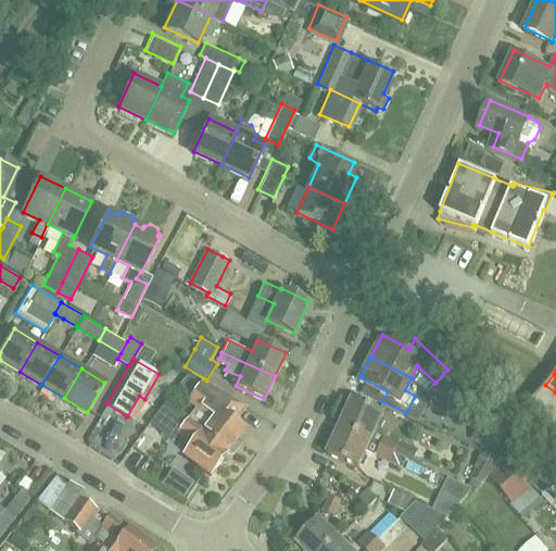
[(228,393),(206,380),(203,378),(190,395),(187,399),(210,416),(202,426),(203,426),(200,431),(225,450),(226,450),(226,449),(232,451),(241,440),(237,435),(243,426),(235,420),(247,404),(228,393)]
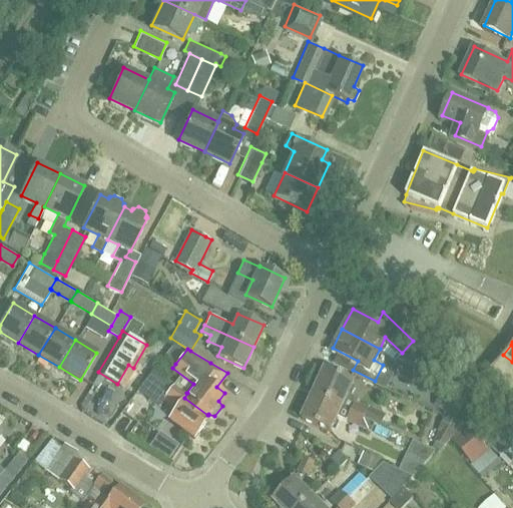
[(315,392),(381,423),(386,411),(370,405),(369,405),(358,400),(360,396),(350,392),(354,381),(326,368),(315,392)]
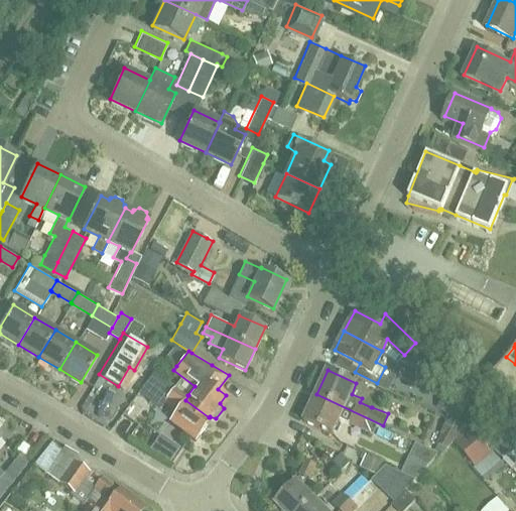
[(188,395),(187,395),(174,385),(173,388),(151,372),(140,388),(161,404),(165,399),(177,409),(170,419),(196,437),(211,418),(210,417),(209,417),(185,400),(188,395)]
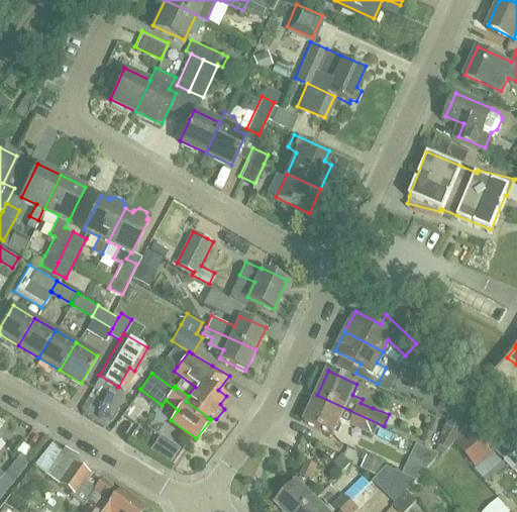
[(466,408),(473,398),(454,381),(445,394),(466,408)]
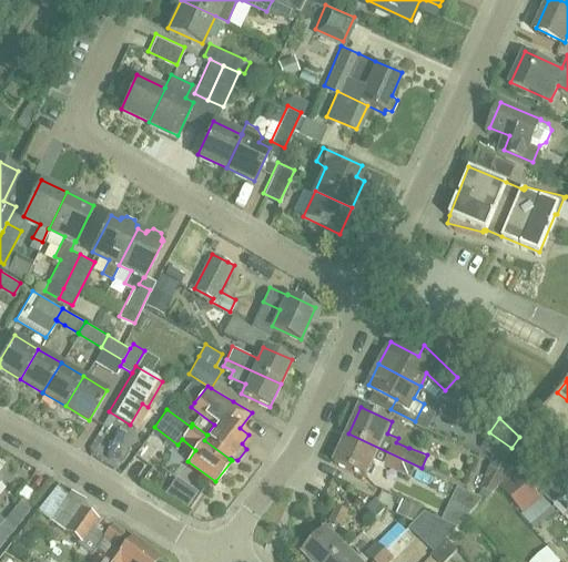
[(511,448),(489,432),(482,443),(482,445),(504,459),(511,448)]
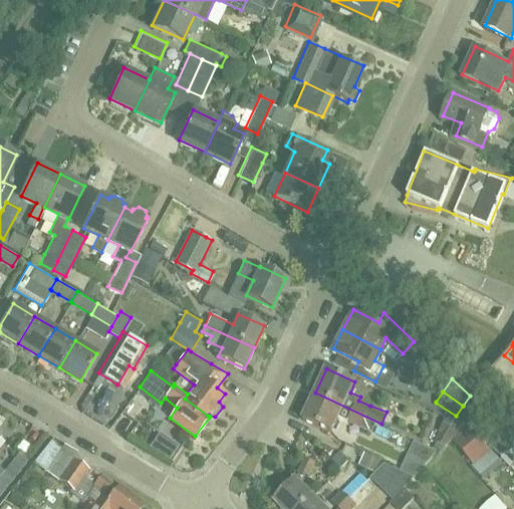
[(381,424),(315,393),(303,416),(332,430),(339,416),(347,420),(360,426),(361,425),(371,430),(373,425),(380,427),(381,424)]
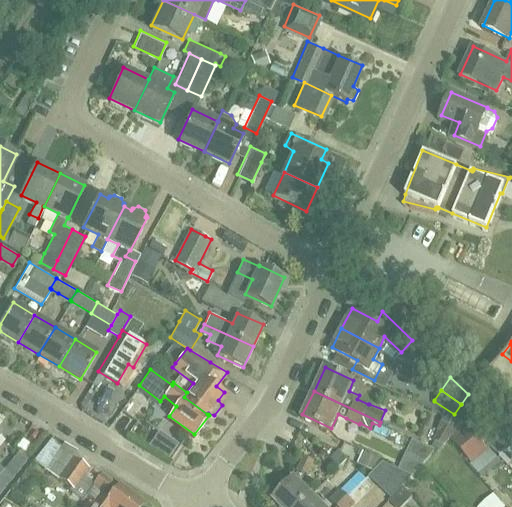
[(117,423),(126,406),(116,400),(107,418),(117,423)]
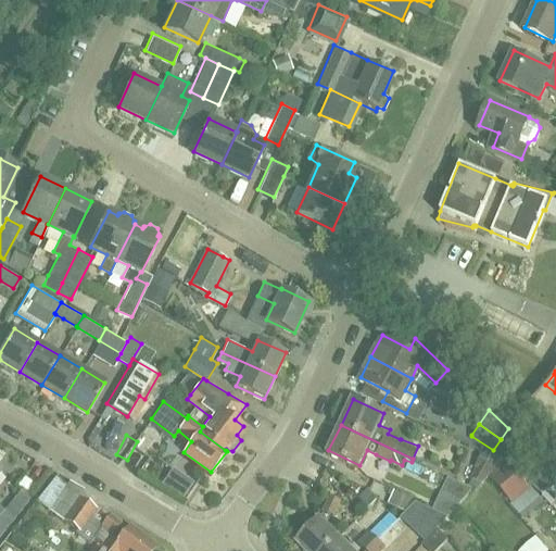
[(555,477),(555,473),(529,449),(514,465),(543,492),(555,477)]
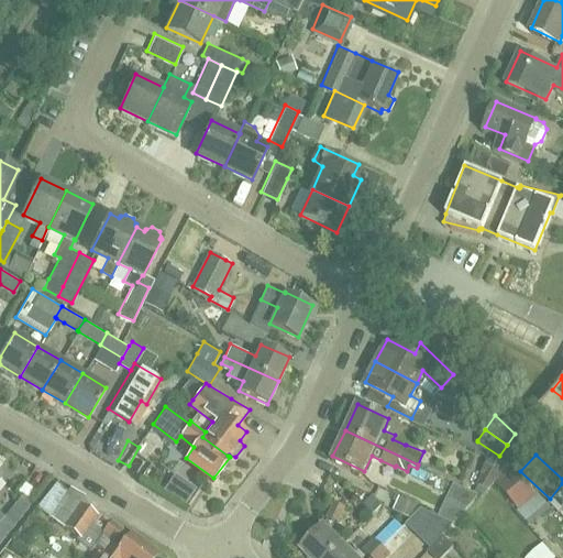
[(482,480),(496,487),(507,461),(495,456),(489,468),(488,467),(482,480)]
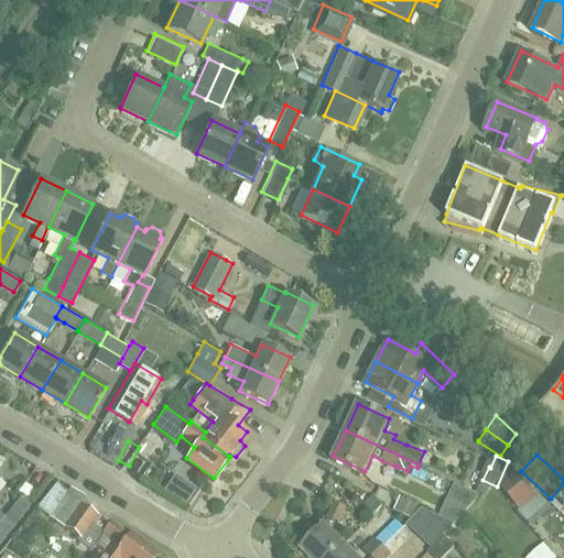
[(543,515),(529,499),(538,491),(519,469),(500,484),(519,507),(517,509),(531,525),(543,515)]
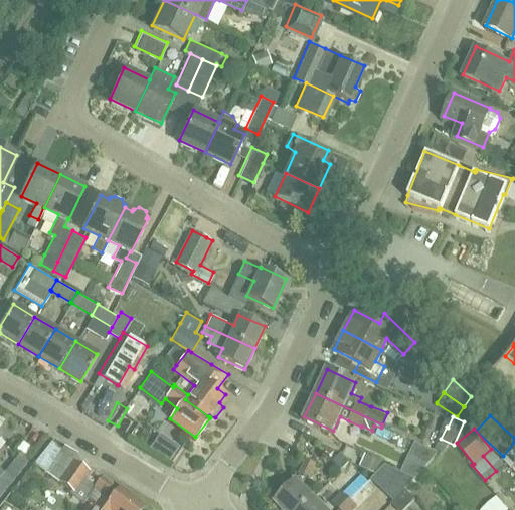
[(96,502),(105,509),(140,509),(145,504),(120,485),(119,487),(102,474),(91,466),(90,469),(73,456),(54,443),(38,465),(73,489),(71,492),(84,501),(88,496),(96,502)]
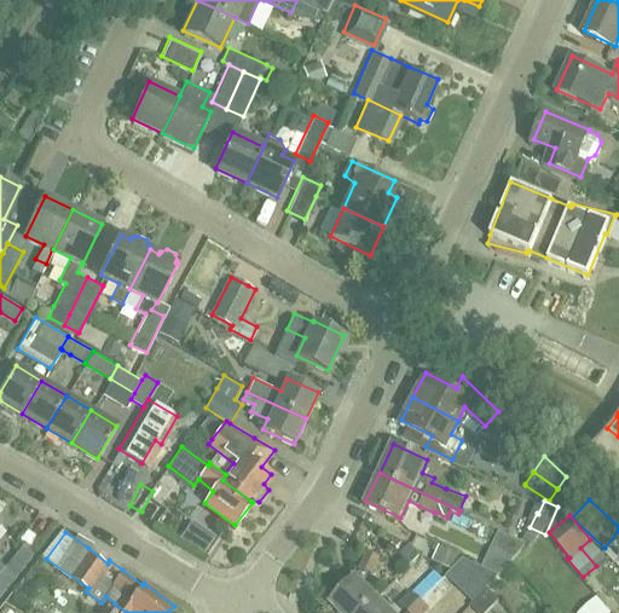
[(409,538),(408,539),(398,549),(408,559),(418,548),(409,538)]
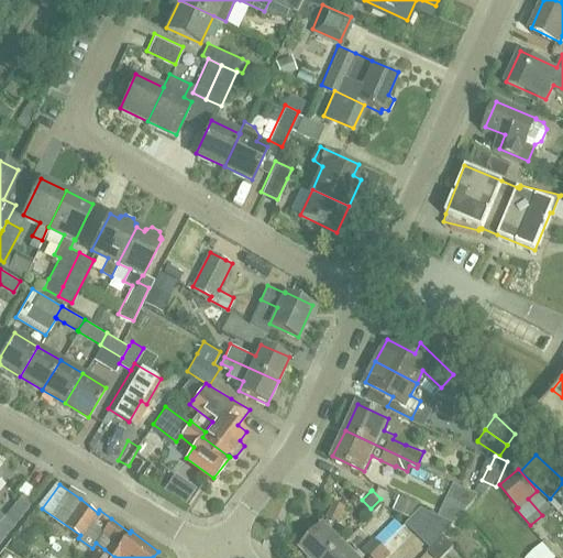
[(4,513),(15,521),(32,501),(22,492),(4,513)]
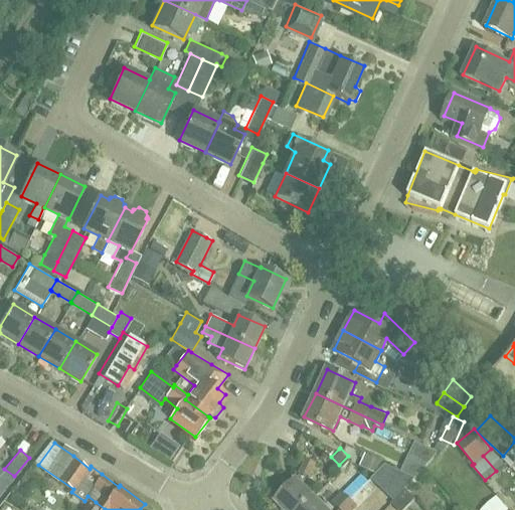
[(376,471),(385,462),(364,453),(359,464),(376,471)]
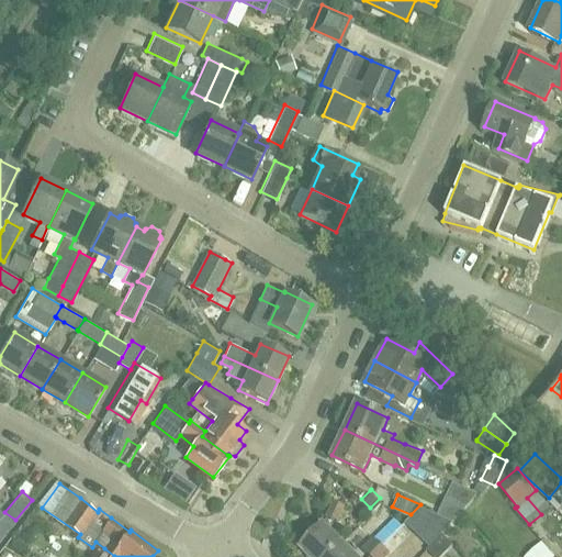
[(345,502),(335,498),(333,497),(325,511),(337,517),(345,502)]
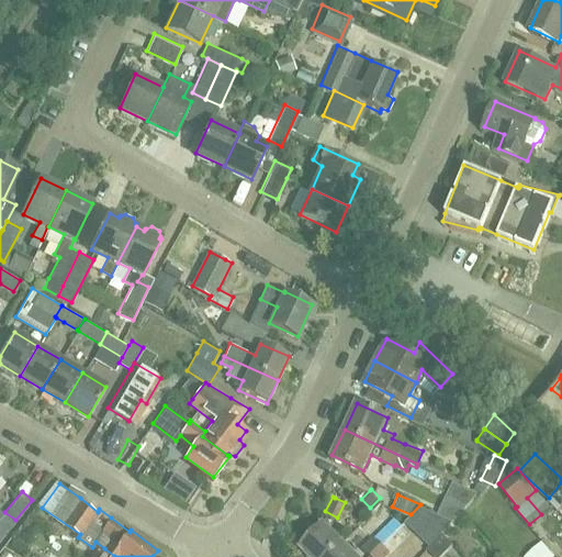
[(420,504),(411,514),(405,520),(413,527),(429,544),(452,520),(420,504)]
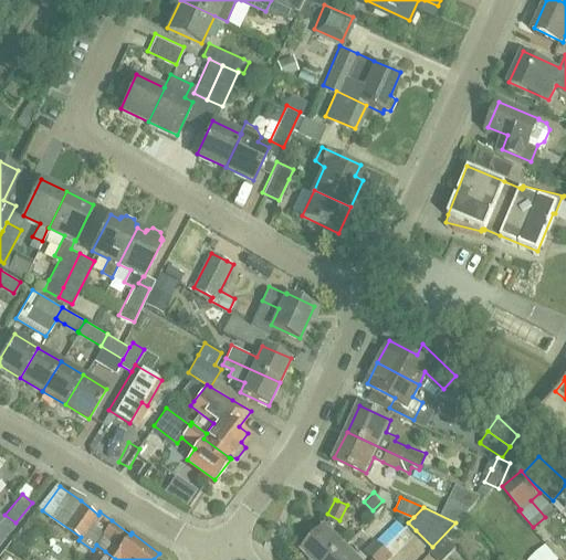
[(0,541),(16,522),(4,515),(0,520),(0,541)]
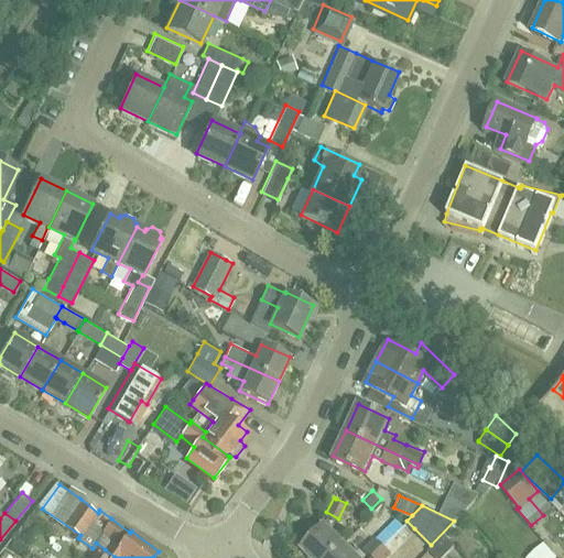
[(311,557),(326,557),(343,542),(322,522),(299,546),(311,557)]
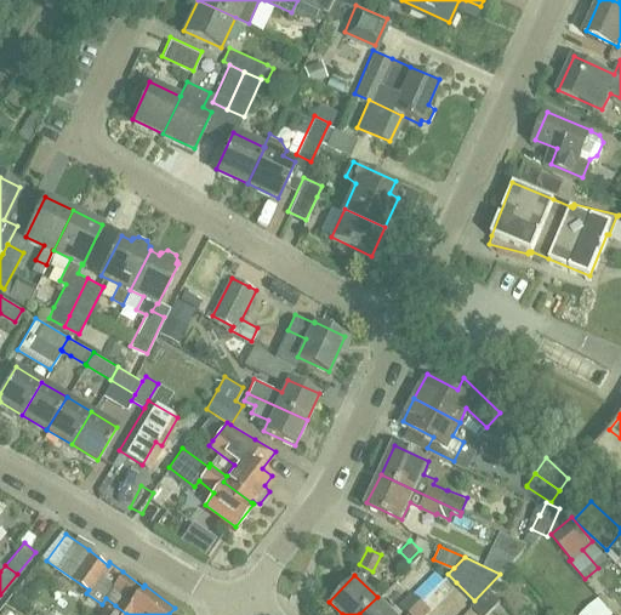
[(406,610),(425,591),(420,585),(399,603),(406,610)]
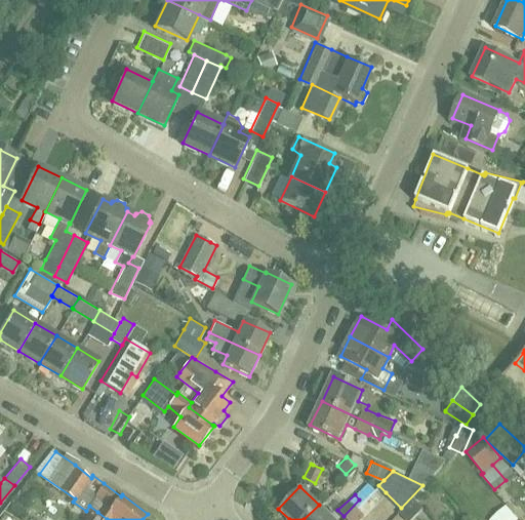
[(427,514),(423,510),(412,498),(397,513),(404,519),(413,519),(419,514),(422,517),(427,514)]
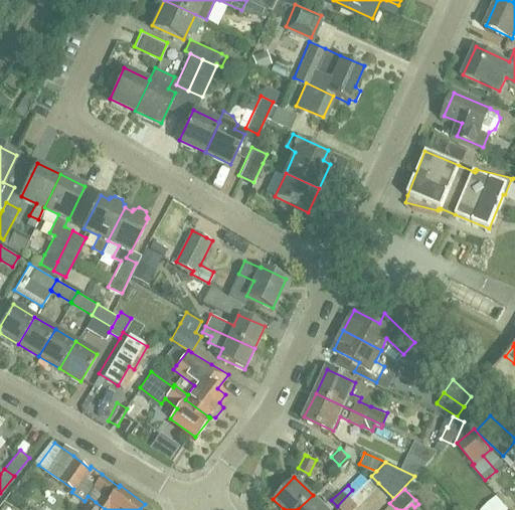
[(357,490),(355,492),(350,497),(357,504),(364,497),(357,490)]
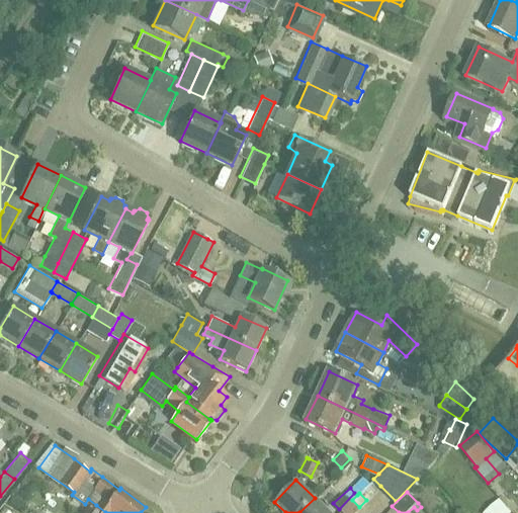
[(330,512),(315,498),(299,512),(330,512)]
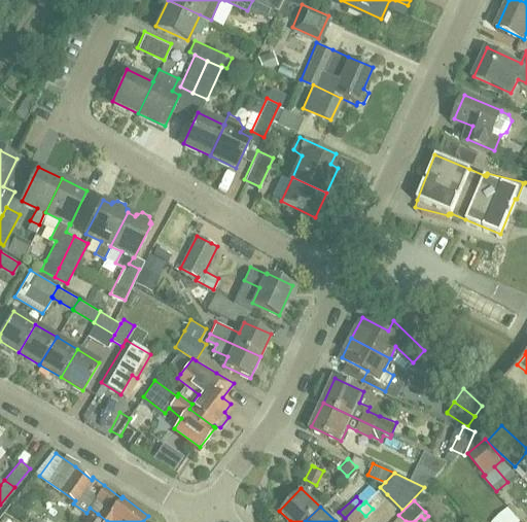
[(365,516),(358,509),(357,509),(346,519),(349,521),(359,521),(365,516)]
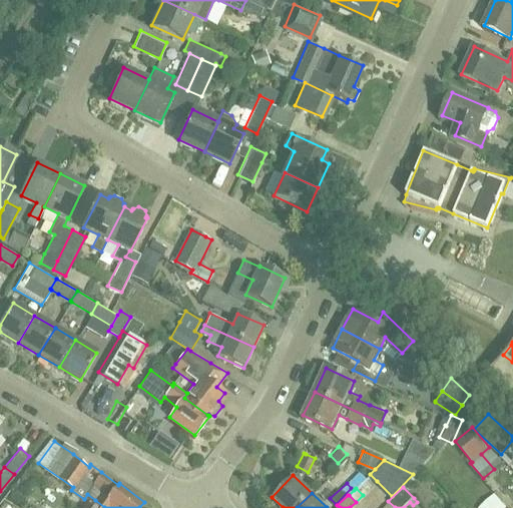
[(58,507),(37,496),(32,506),(34,507),(58,507)]
